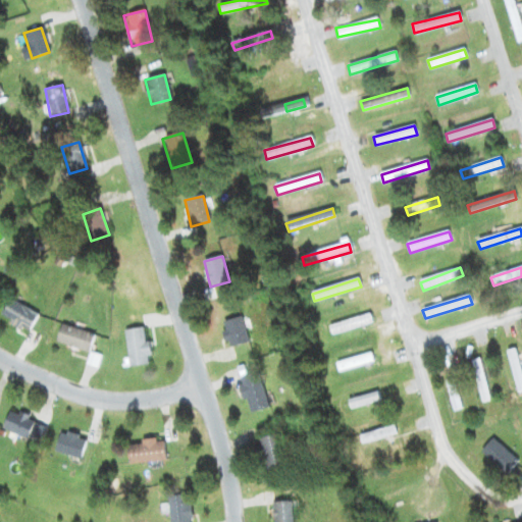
[(37,314),(10,300),(0,317),(0,318),(28,333),(37,314)]
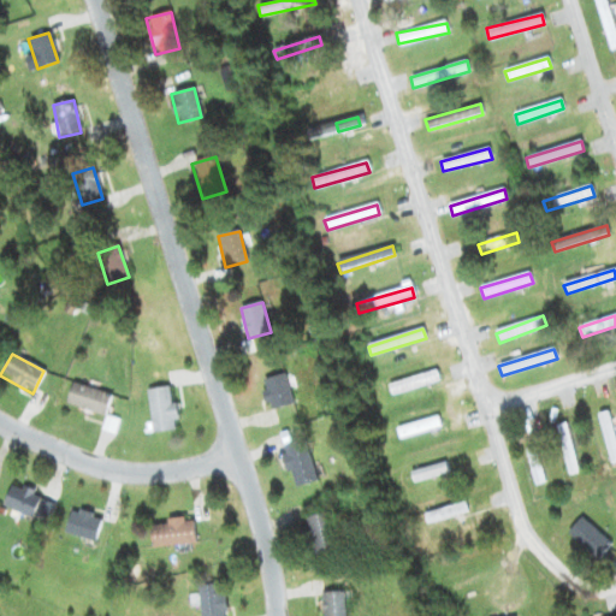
[(388,385),(391,396),(439,381),(436,371),(388,385)]
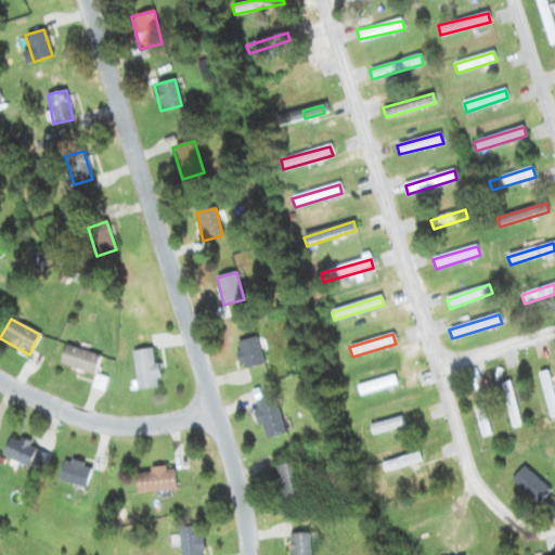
[(243,371),(263,364),(255,338),(234,345),(243,371)]
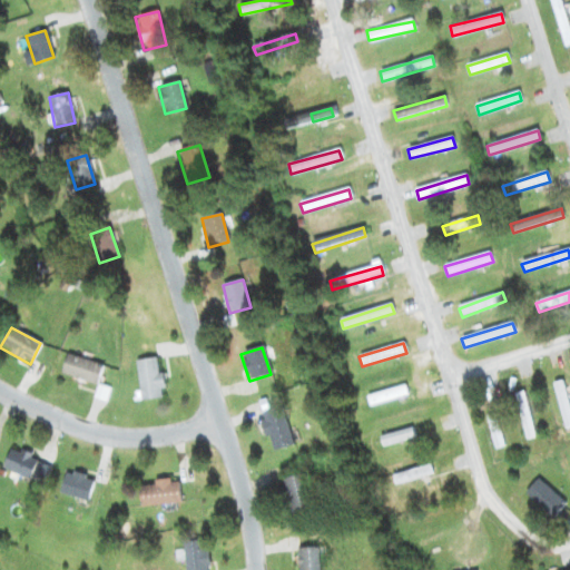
[(60,374),(96,385),(102,366),(66,355),(60,374)]
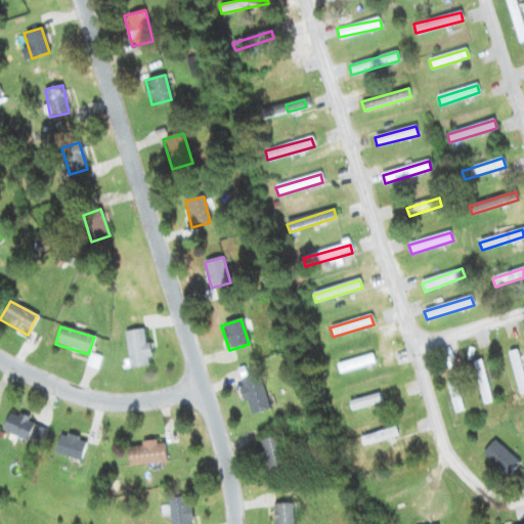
[(145,330),(125,332),(129,368),(149,366),(145,330)]
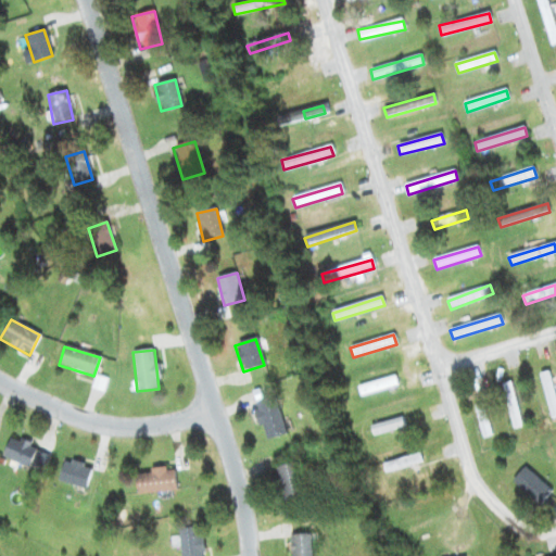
[(539,375),(551,418),(555,416),(555,397),(550,371),(539,375)]
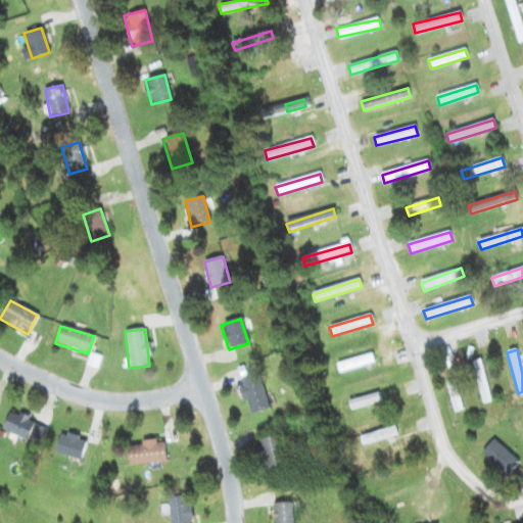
[(339,373),(373,363),(371,354),(337,365),(339,373)]
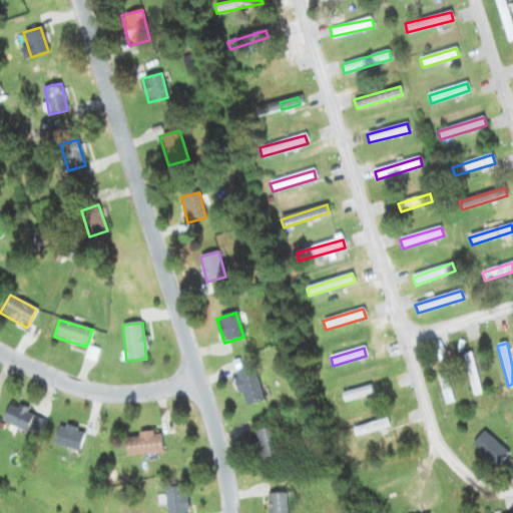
[(465,355),(471,395),(480,394),(473,353),(465,355)]
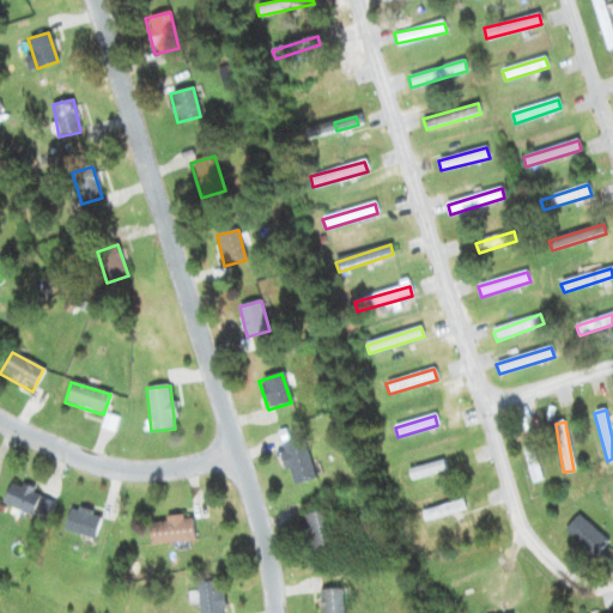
[(314,479),(304,438),(281,444),(291,485),(314,479)]
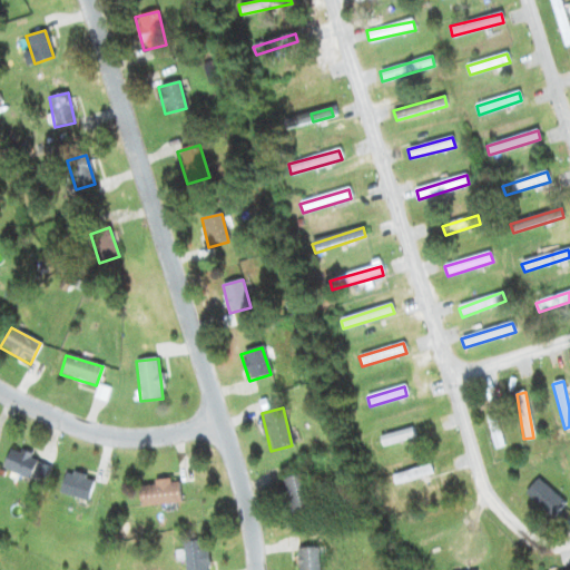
[(504,445),(495,413),(485,416),(494,449),(504,445)]
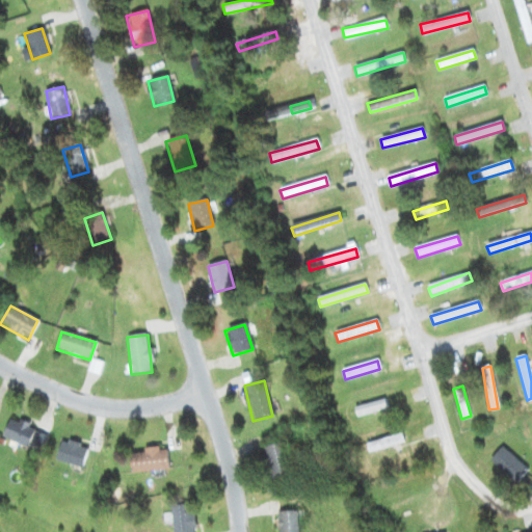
[(354,406),(355,416),(387,409),(384,401),(354,406)]
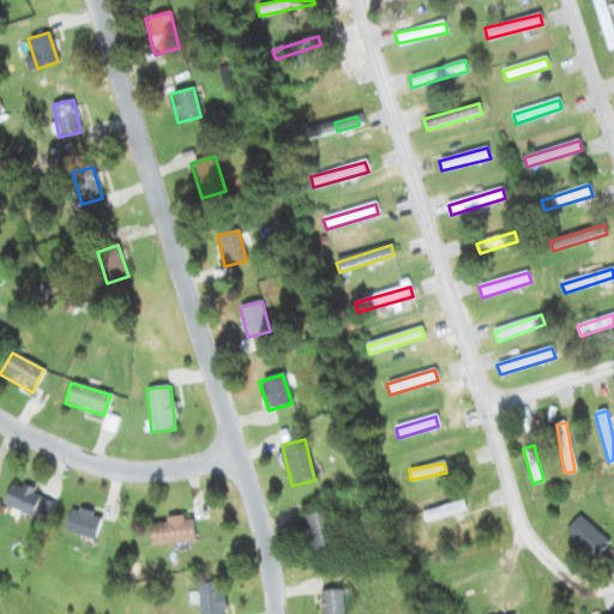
[(30,517),(41,495),(12,482),(2,504),(30,517)]
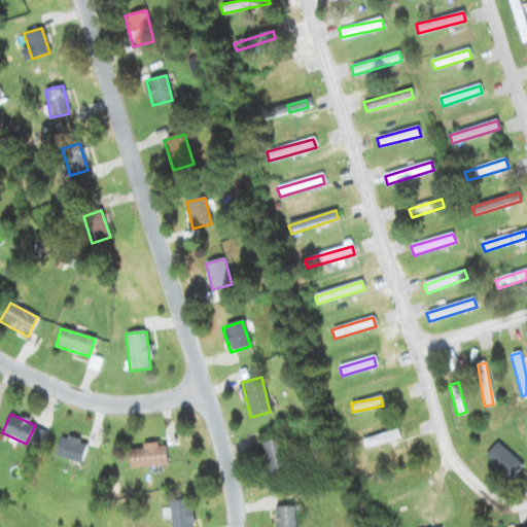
[(399,438),(397,429),(363,438),(365,448),(399,438)]
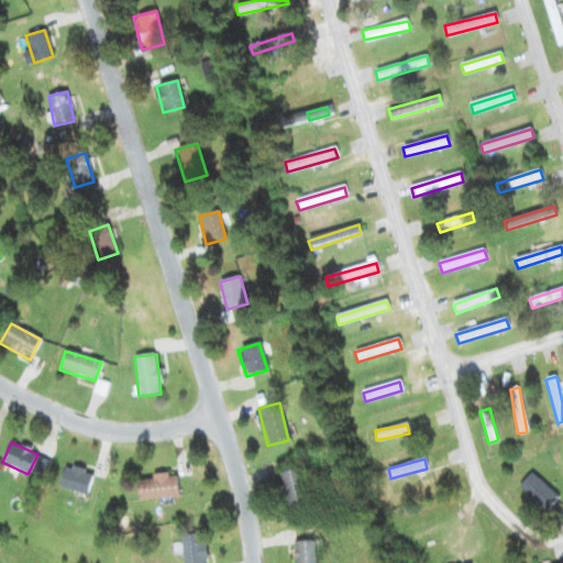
[(87,468),(61,471),(63,494),(90,490),(87,468)]
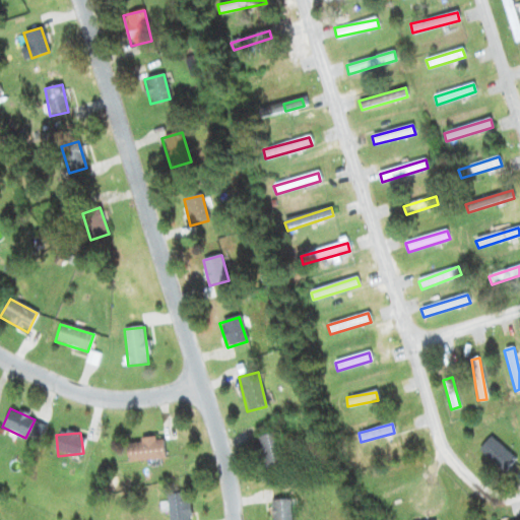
[(257,437),(263,472),(282,468),(277,434),(257,437)]
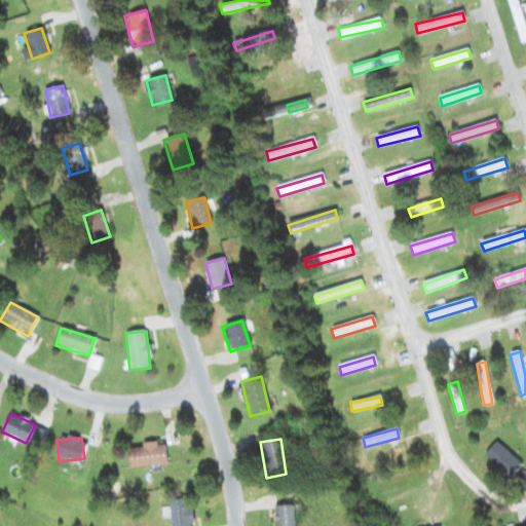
[(510,479),(522,466),(497,442),(485,454),(510,479)]
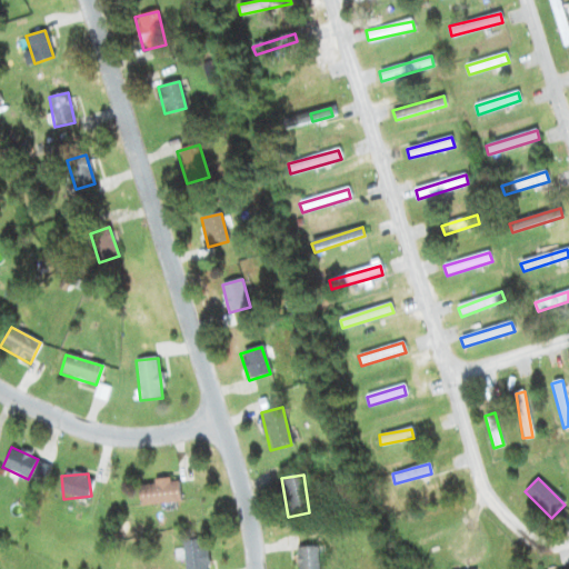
[(140,507),(180,501),(177,480),(137,486),(140,507)]
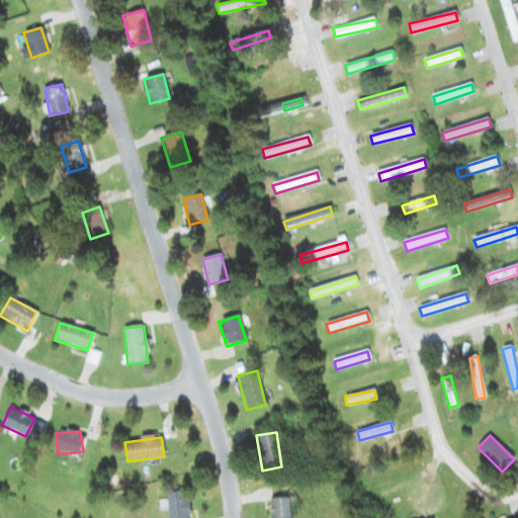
[(166,494),(168,517),(188,517),(186,492),(166,494)]
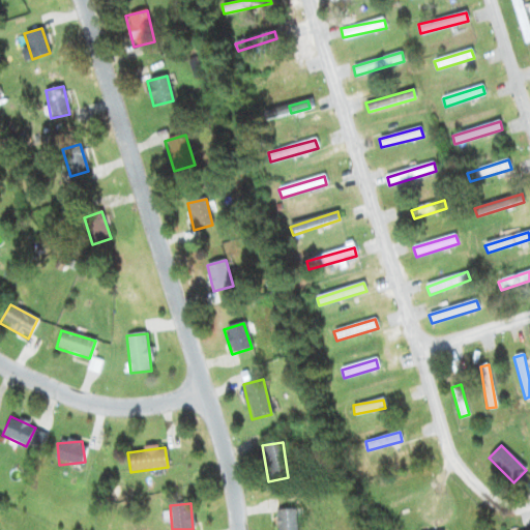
[(296,529),(296,509),(277,509),(276,529),(296,529)]
